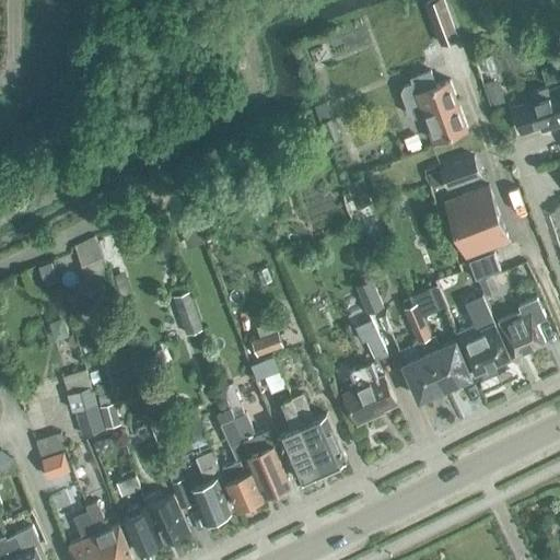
[(459,37),(445,0),(429,0),(426,1),(441,44),(459,37)]
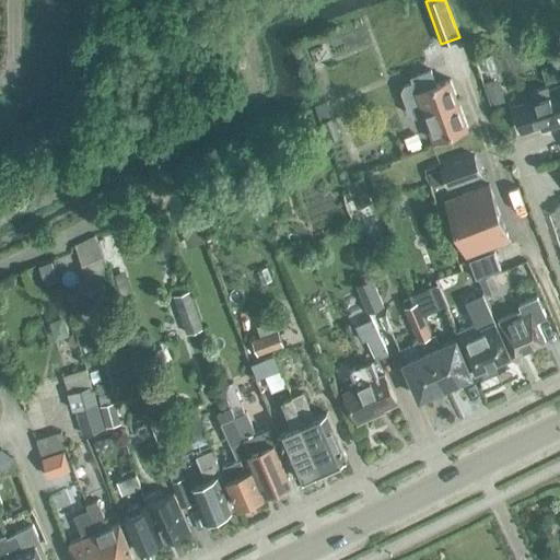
[(450,79),(435,84),(430,70),(416,74),(418,80),(404,85),(401,91),(410,114),(416,116),(423,113),(433,140),(467,127),(450,79)]
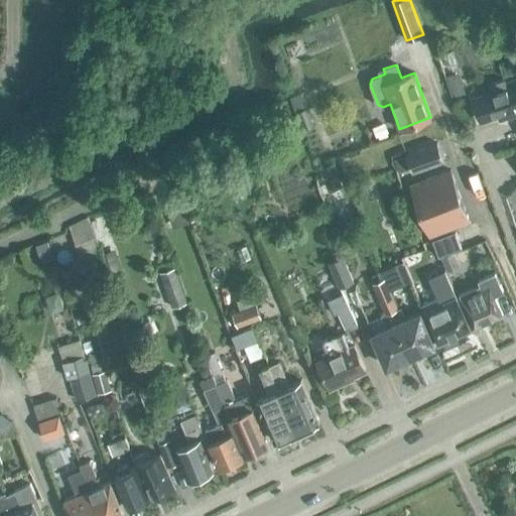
[(462,82),(450,86),(454,96),(465,92),(462,82)]
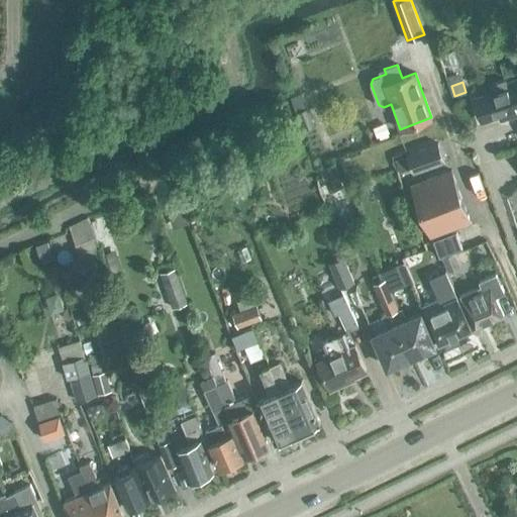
[(513,105),(516,103),(516,85),(474,99),(481,120),(499,114),(501,120),(516,115),(513,105)]
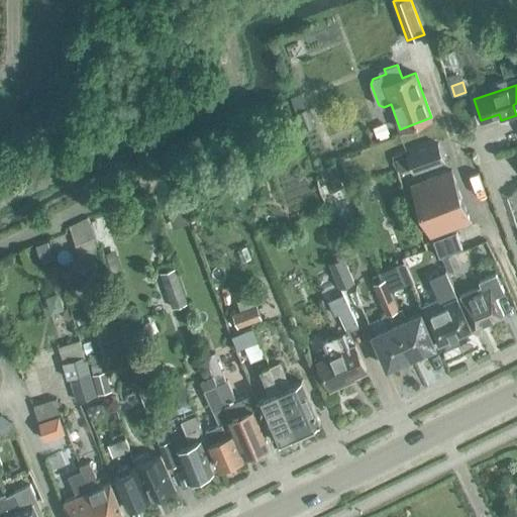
[(289,98),(303,132),(315,126),(302,93),(289,98)]
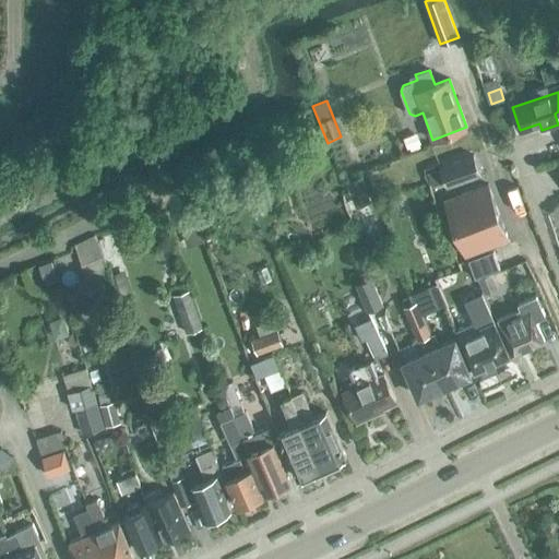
[(295,163),(290,150),(276,155),(282,168),(295,163)]
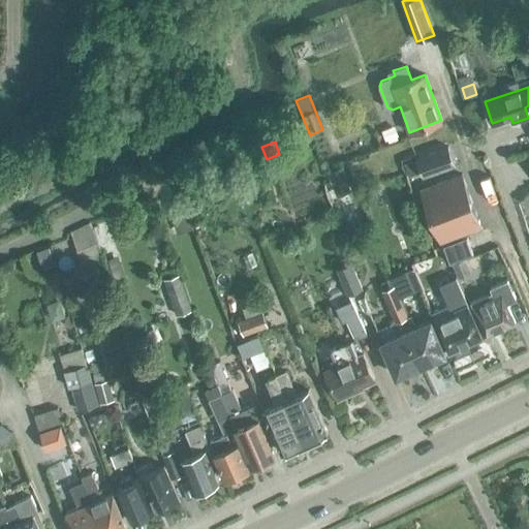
[(424,176),(455,164),(447,147),(416,158),(424,176)]
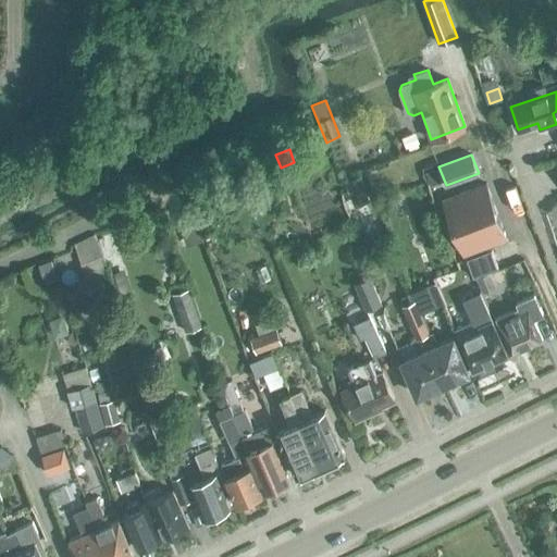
[(345,183),(354,208),(370,201),(360,176),(345,183)]
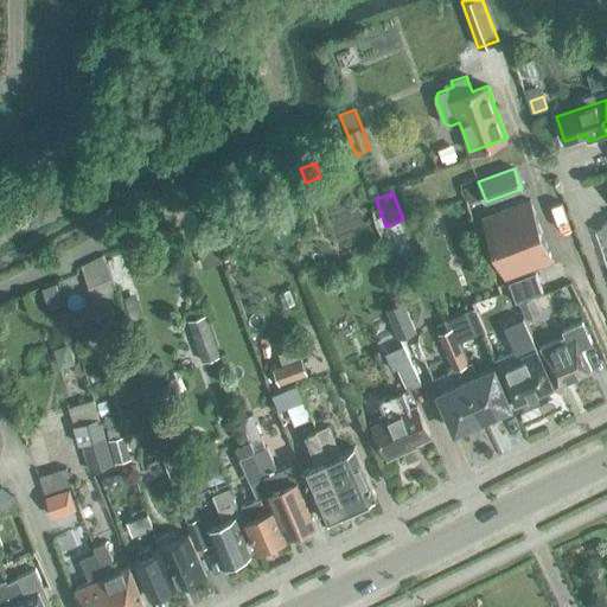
[(553,260),(529,199),(484,216),(506,278),(553,260)]
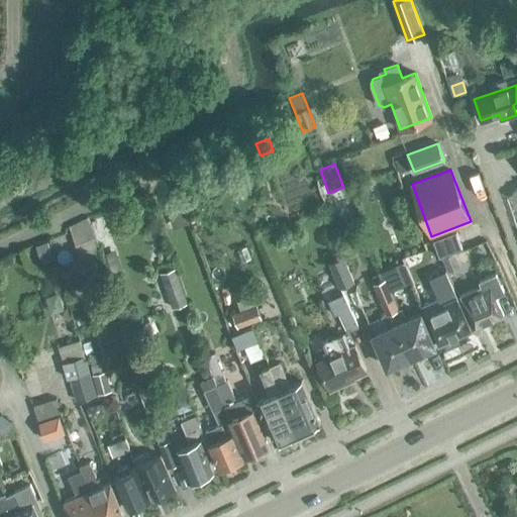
[(365,186),(352,190),(357,202),(369,198),(365,186)]
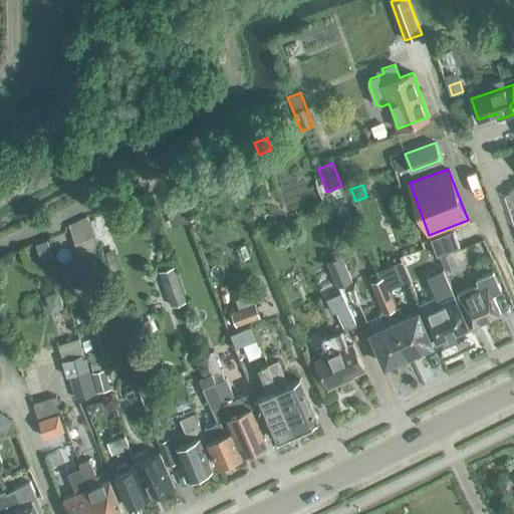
[(166,209),(172,228),(188,222),(181,203),(166,209)]
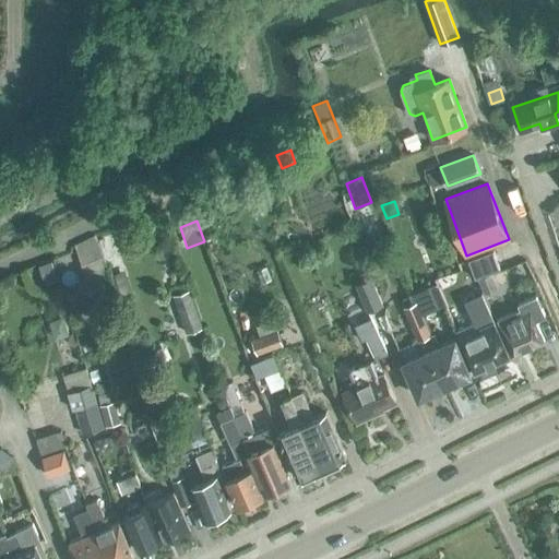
[(73,246),(90,286),(106,280),(103,272),(108,270),(95,237),(73,246)]
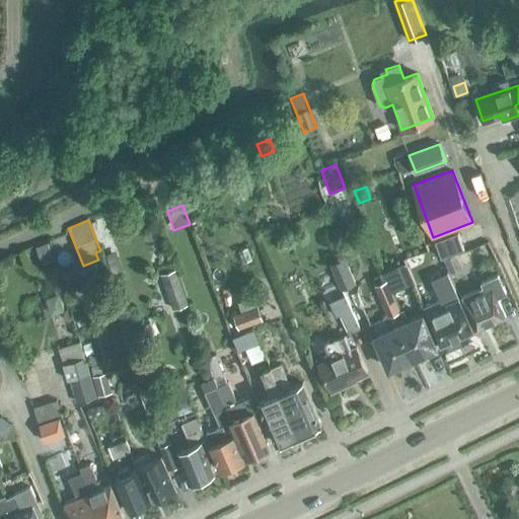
[(116,253),(105,257),(112,276),(122,272),(116,253)]
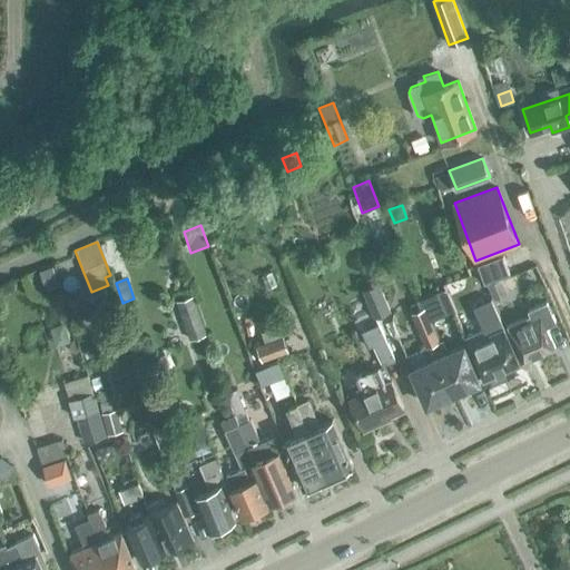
[(375,316),(390,311),(377,284),(364,290),(375,316)]
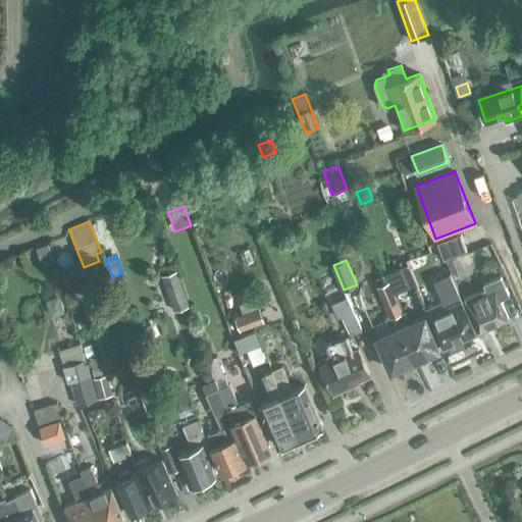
[(95,268),(75,275),(82,292),(101,284),(95,268)]
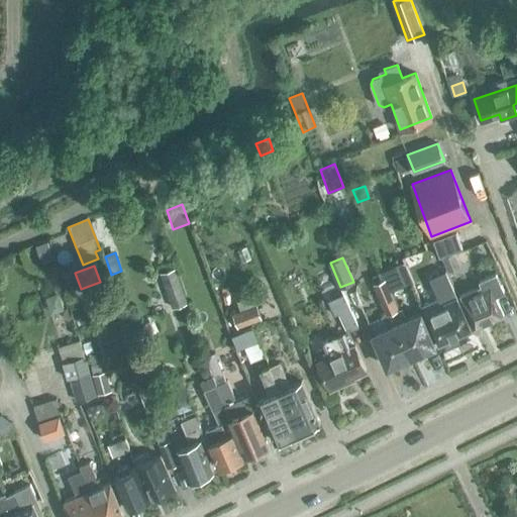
[(174,307),(188,302),(177,267),(163,271),(174,307)]
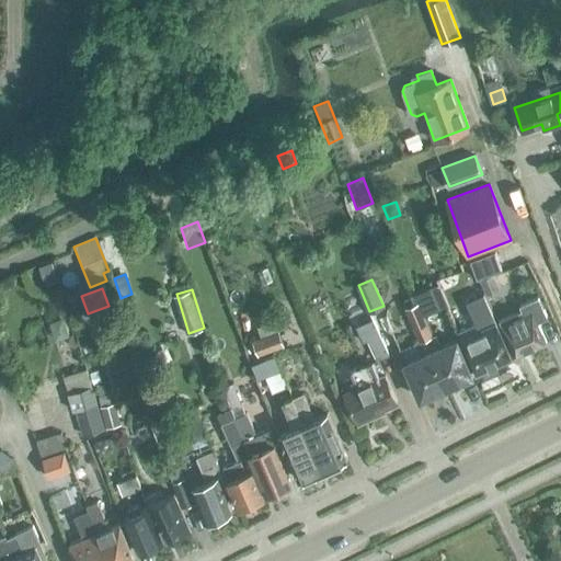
[(537,321),(547,317),(538,297),(519,306),(522,310),(500,320),(515,355),(546,342),(537,321)]
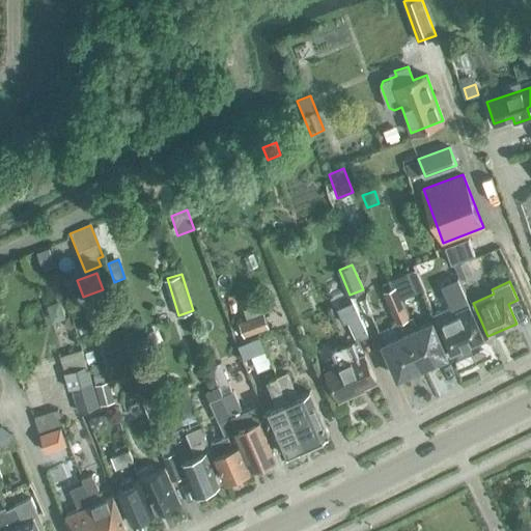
[(411,373),(413,370),(422,366),(409,332),(403,320),(404,320),(402,316),(408,314),(395,286),(384,291),(397,324),(393,325),(398,337),(384,343),(398,376),(402,374),(406,375),(411,373)]
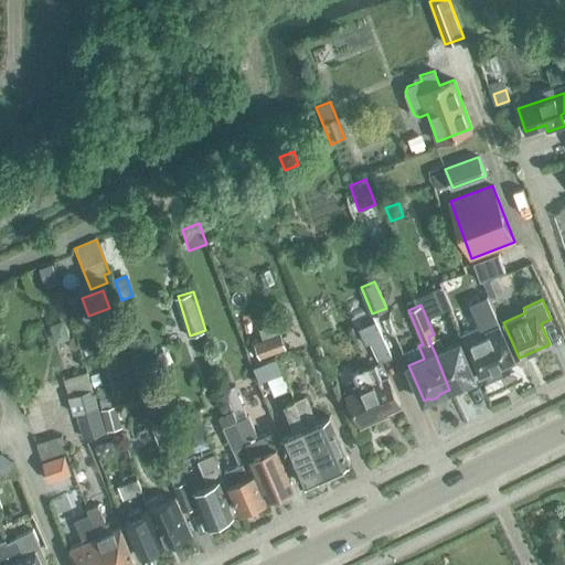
[(365,345),(371,343),(380,362),(392,356),(381,333),(375,321),(359,329),(365,345)]
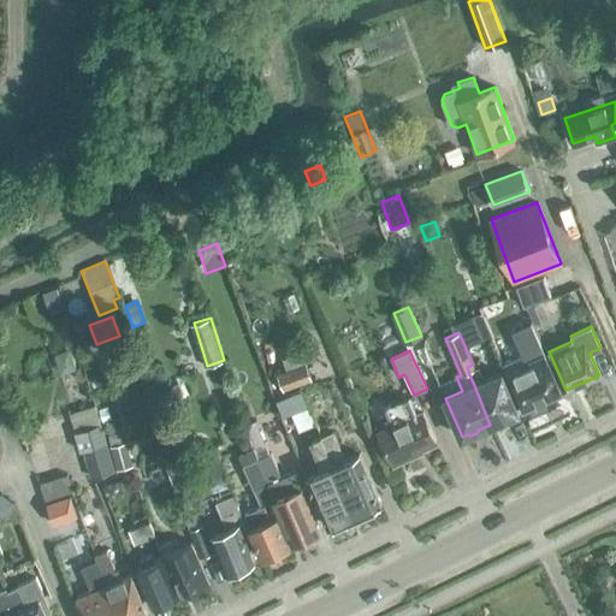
[(507,371),(523,409),(562,392),(545,354),(527,362),(523,354),(504,363),(507,371)]
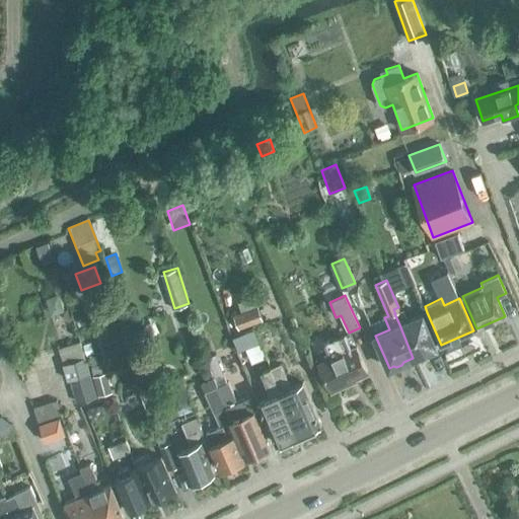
[(238,327),(262,319),(257,307),(233,315),(238,327)]
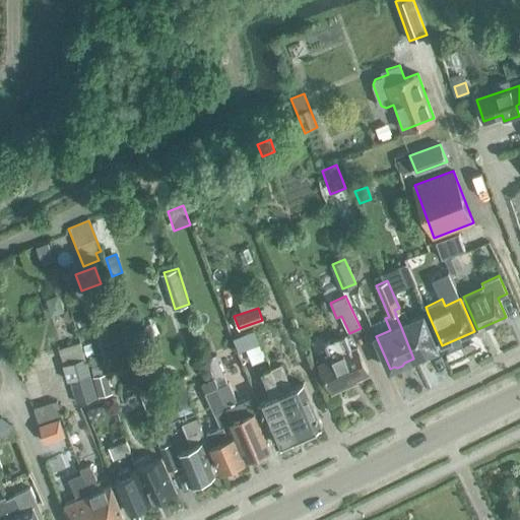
[(400,325),(413,359),(424,353),(427,354),(432,352),(434,349),(438,347),(424,315),(408,321),(404,310),(400,312),(399,308),(394,310),(396,314),(395,314),(400,325)]
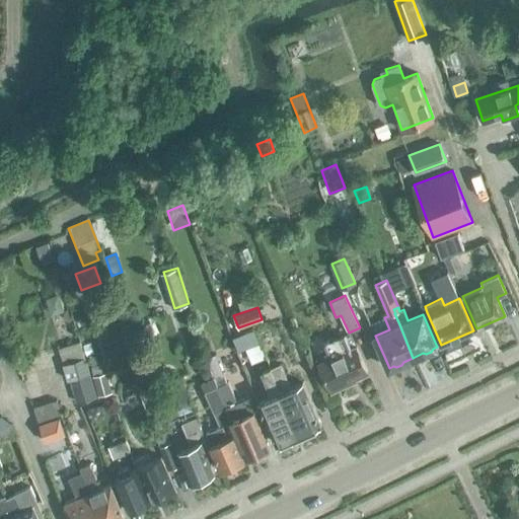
[(253,329),(240,335),(245,349),(260,344),(253,329)]
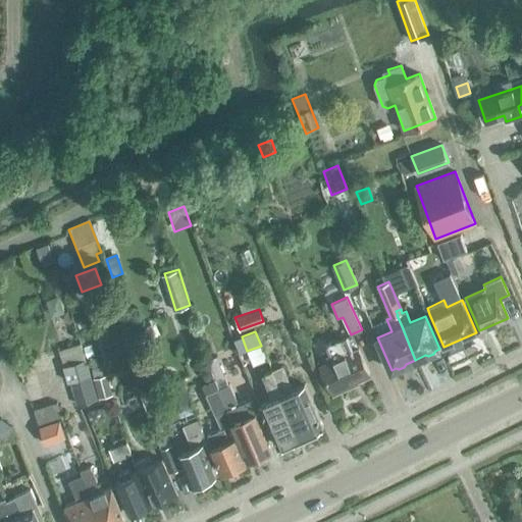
[(347,384),(369,374),(358,350),(354,352),(347,336),(326,346),(333,361),(320,367),(332,394),(348,386),(347,384)]
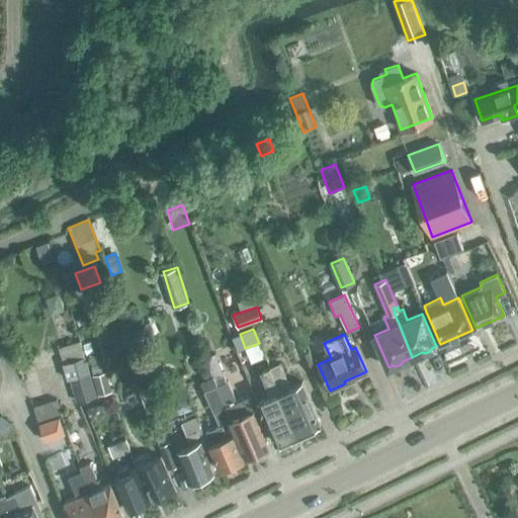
[(63,363),(76,403),(97,396),(84,356),(63,363)]
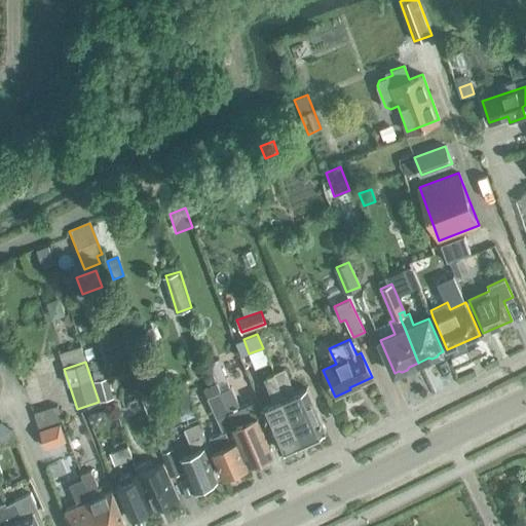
[(273,373),(303,440),(326,430),(306,386),(295,392),(285,369),(273,373)]
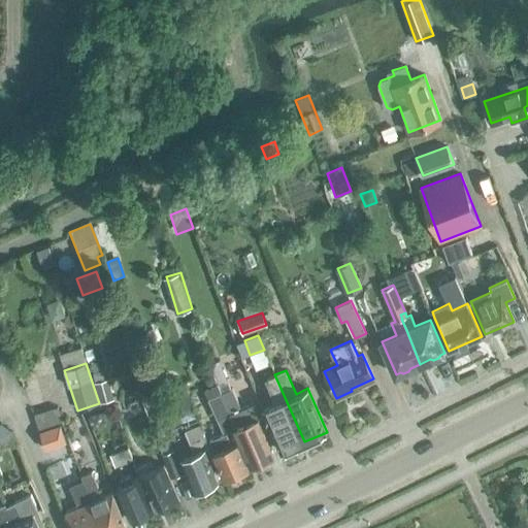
[(262,408),(282,452),(304,441),(274,374),(265,378),(276,402),(262,408)]
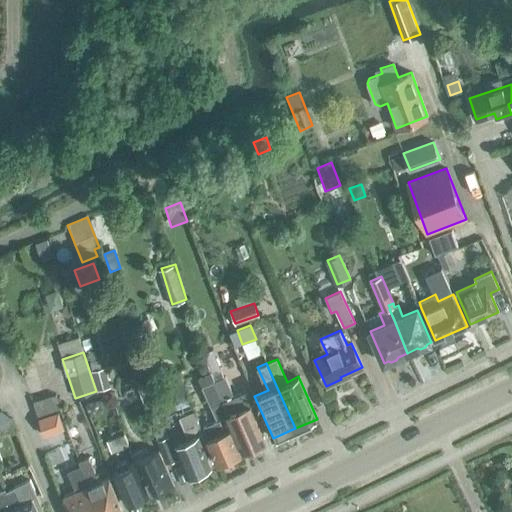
[(91,372),(96,391),(110,388),(105,368),(91,372)]
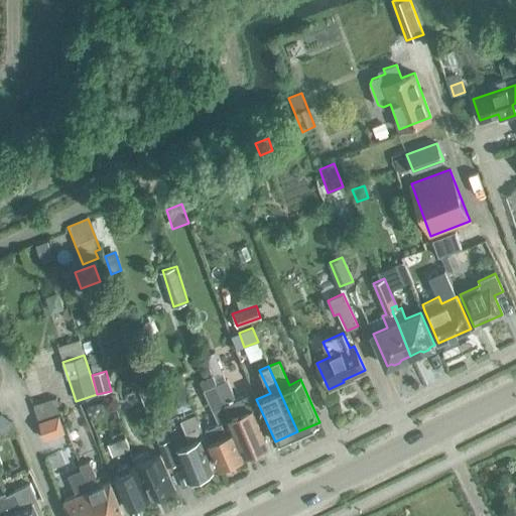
[(180,377),(166,381),(176,413),(191,408),(189,402),(187,403),(185,399),(188,398),(180,377)]
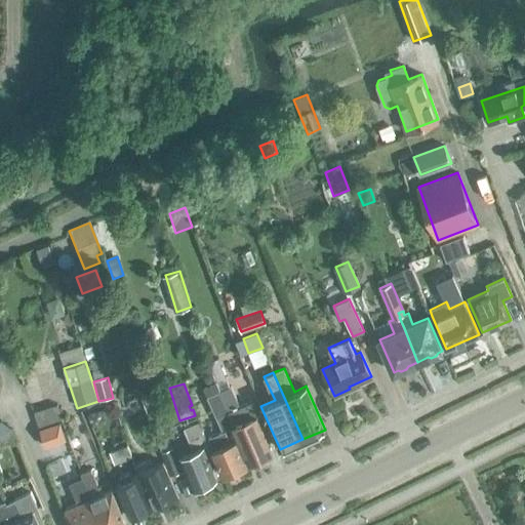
[(273,453),(256,415),(245,420),(231,387),(218,392),(228,412),(234,426),(234,427),(250,462),(273,453)]
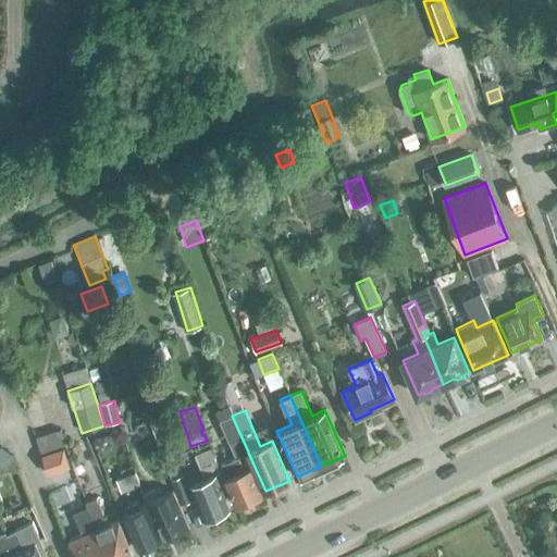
[(221,421),(230,442),(236,457),(220,463),(225,477),(237,504),(262,493),(250,467),(251,466),(246,453),(248,453),(248,452),(242,437),(237,426),(232,416),(221,421)]
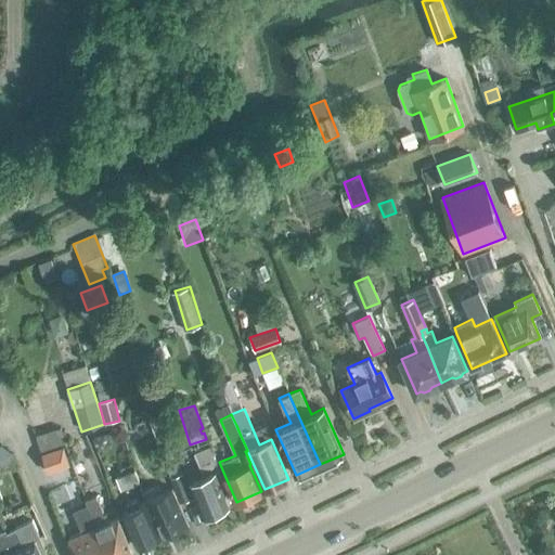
[(210,446),(195,452),(205,475),(190,481),(204,517),(229,506),(220,486),(226,483),(210,446)]
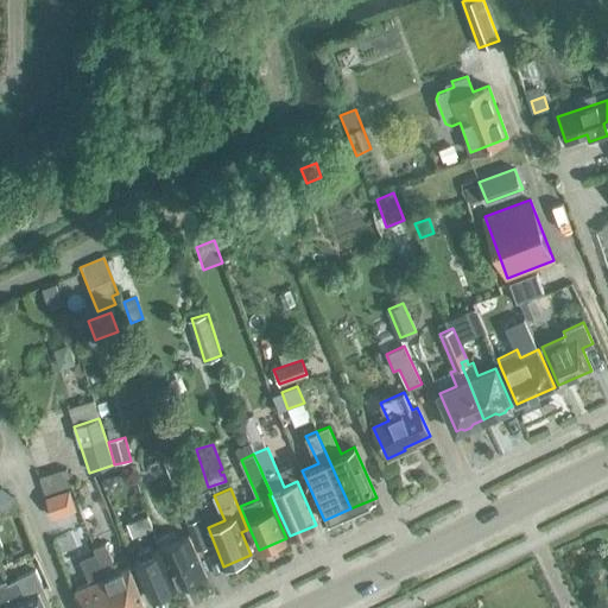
[(68,491),(45,498),(52,518),(74,511),(68,491)]
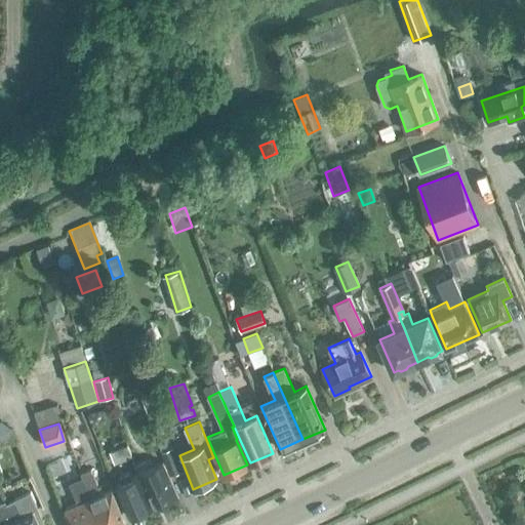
[(110,451),(115,463),(132,457),(127,445),(110,451)]
